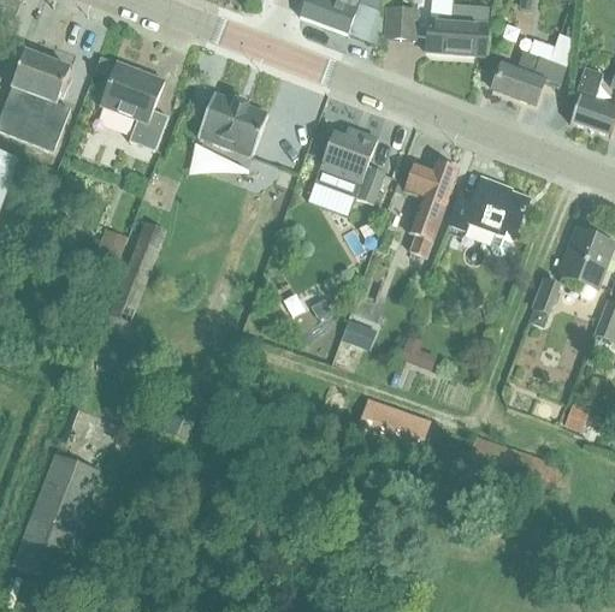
[(306,0),(301,16),(301,17),(349,34),(361,0),(306,0)]
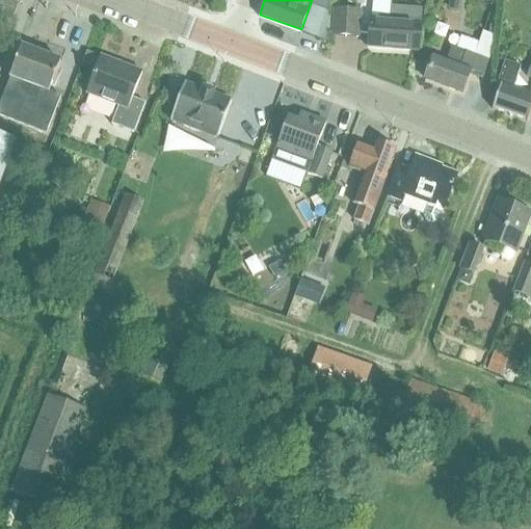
[(378,11),(378,18),(371,17),(369,44),(419,48),(423,6),(391,3),(390,12),(378,11)]
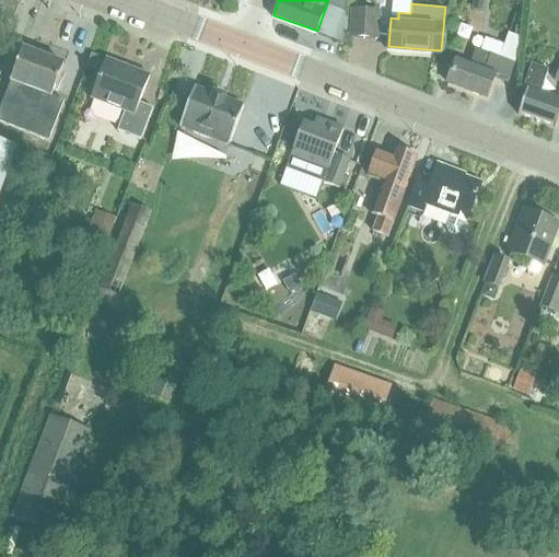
[(379,35),(381,9),(354,7),(352,33),(379,35)]
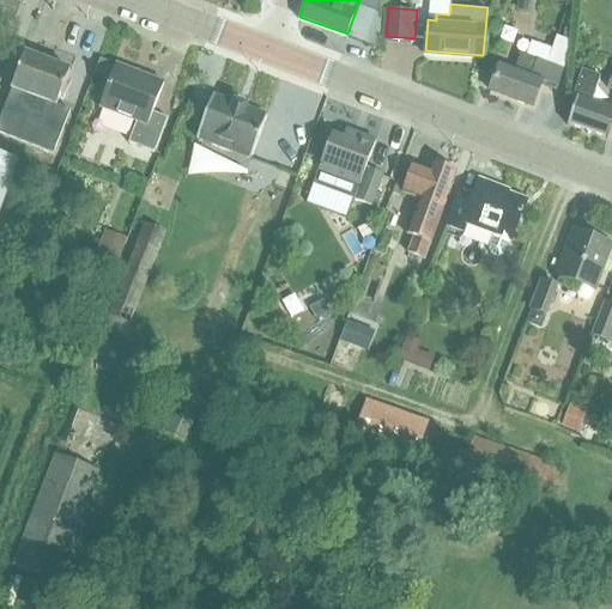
[(533,41),(528,54),(521,52),(515,68),(503,65),(503,66),(500,65),(490,89),(533,103),(540,80),(557,86),(570,50),(553,46),(553,48),(533,41)]
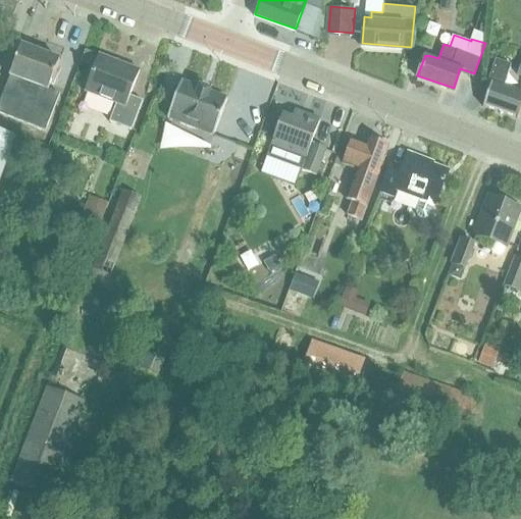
[(22,44),(10,73),(11,74),(0,103),(0,111),(47,130),(61,92),(49,88),(61,58),(22,44)]
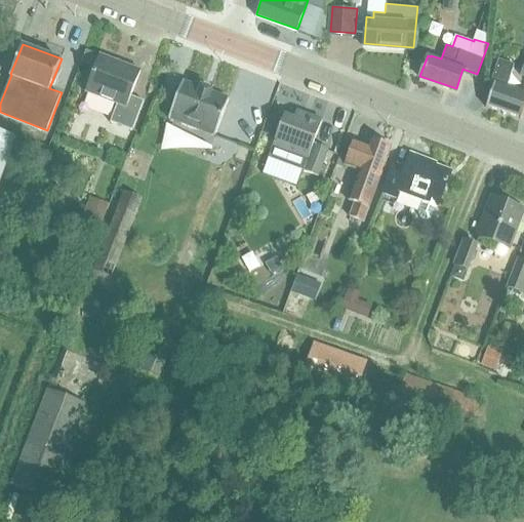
[(87,48),(82,61),(91,64),(95,52),(87,48)]
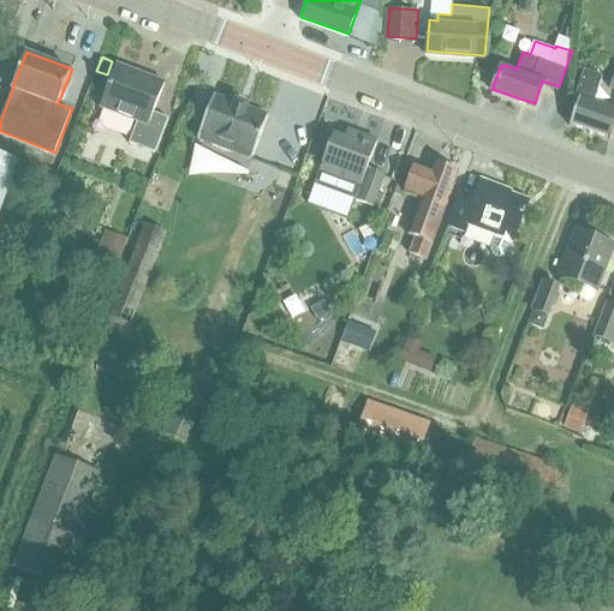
[(118,63),(101,106),(138,120),(130,141),(156,150),(170,117),(155,111),(166,81),(118,63)]
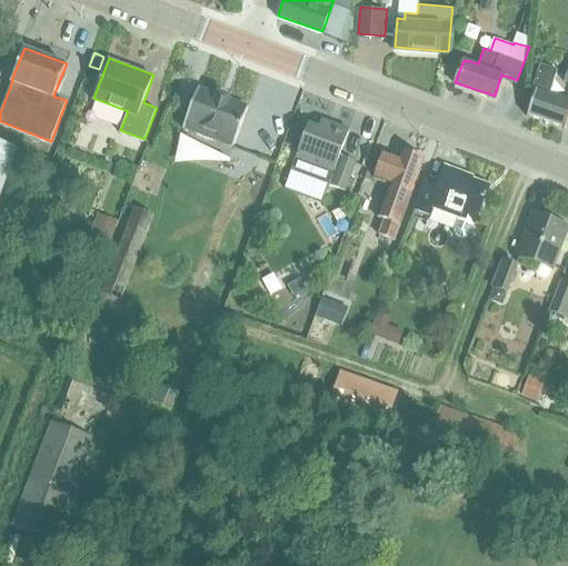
[(536,90),(528,115),(566,127),(567,122),(567,99),(550,92),(558,69),(541,62),(532,89),(536,90)]
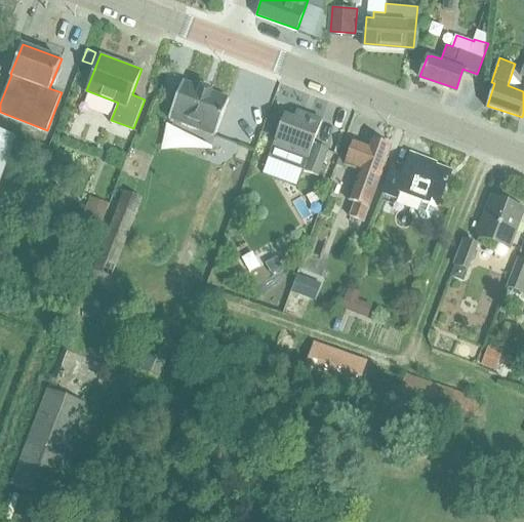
[(214,133),(215,134),(230,98),(211,91),(212,89),(202,85),(201,87),(183,80),(169,117),(170,117),(171,116),(183,120),(182,122),(197,127),(198,124),(215,131),(214,133)]
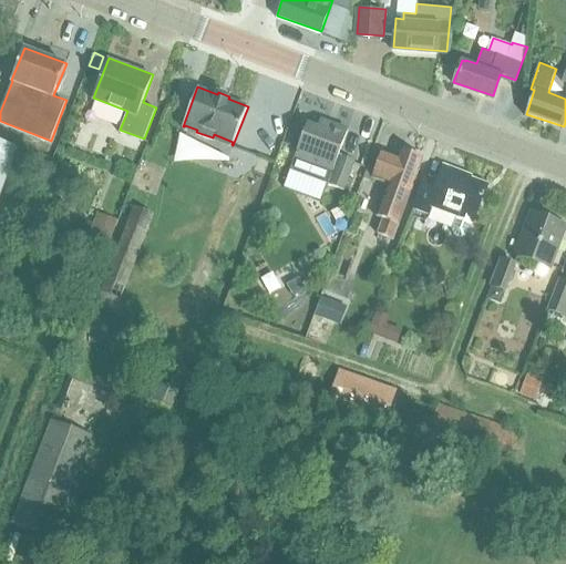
[(308,123),(290,168),(327,182),(345,188),(356,160),(339,154),(349,129),(321,119),(318,127),(308,123)]
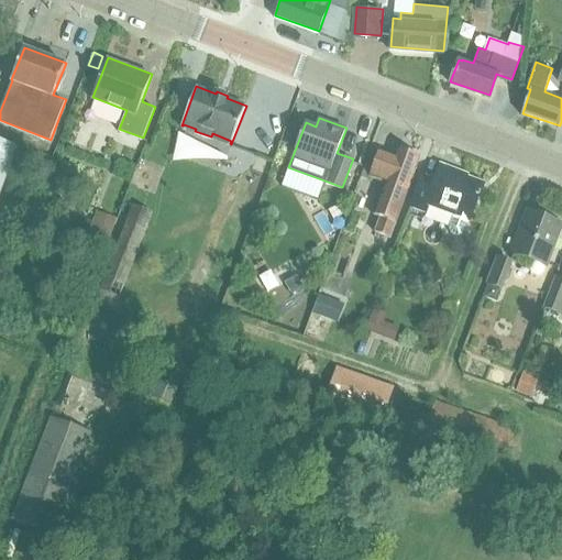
[(0,193),(18,146),(0,140),(0,193)]
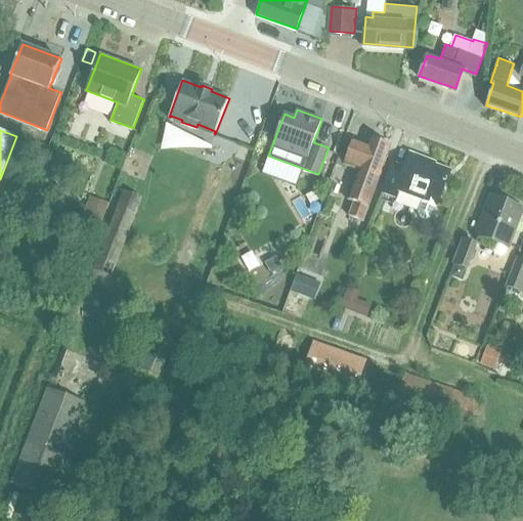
[(347,156),(344,162),(359,168),(348,198),(354,201),(350,211),(349,214),(363,220),(366,211),(380,175),(391,144),(383,141),(383,138),(376,136),(374,138),(372,137),(368,145),(353,139),(347,156)]
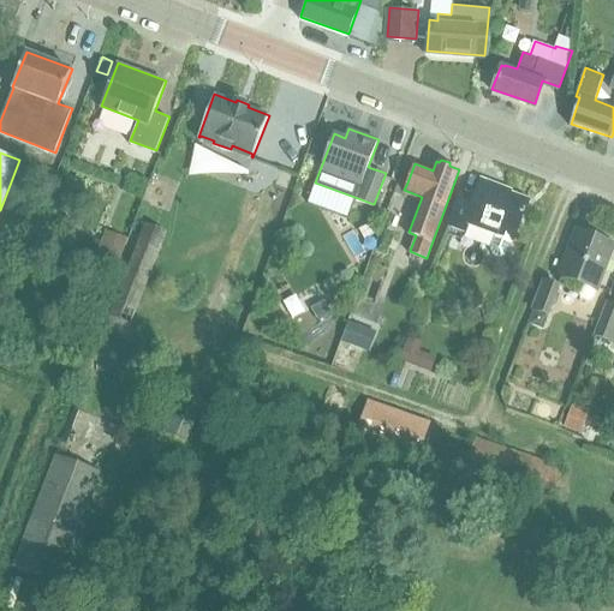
[(400,179),(395,191),(403,195),(404,190),(407,183),(400,179)]
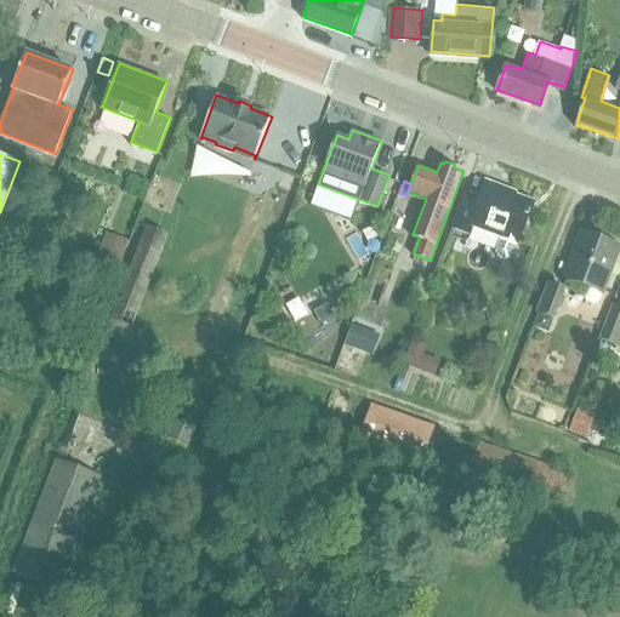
[(518,241),(534,201),(502,189),(504,187),(487,181),(481,198),(467,192),(454,226),(468,232),(471,223),(500,234),(501,234),(499,241),(498,245),(495,249),(495,252),(496,256),(499,258),(501,261),(507,261),(511,258),(513,255),(518,241)]
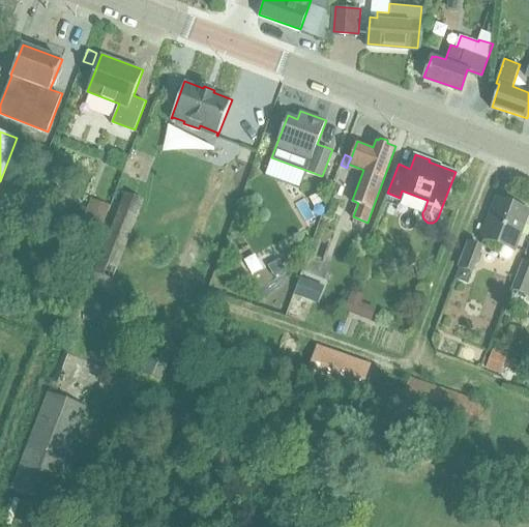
[(95,271),(113,277),(144,198),(126,192),(95,271)]
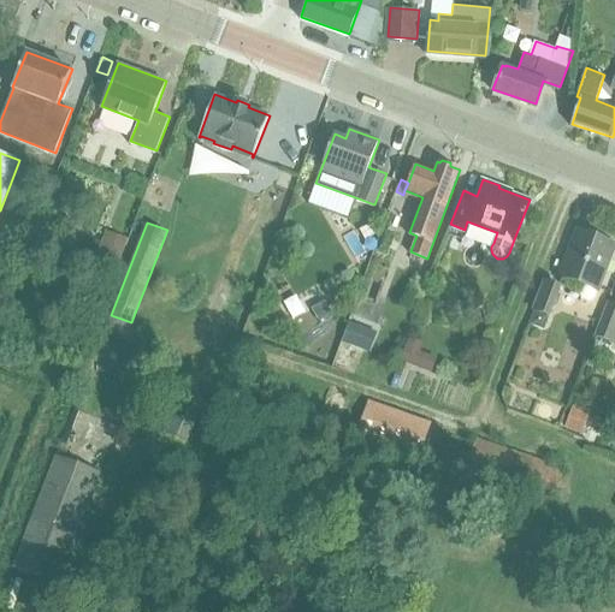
[(106,231),(99,251),(119,259),(128,238),(106,231)]
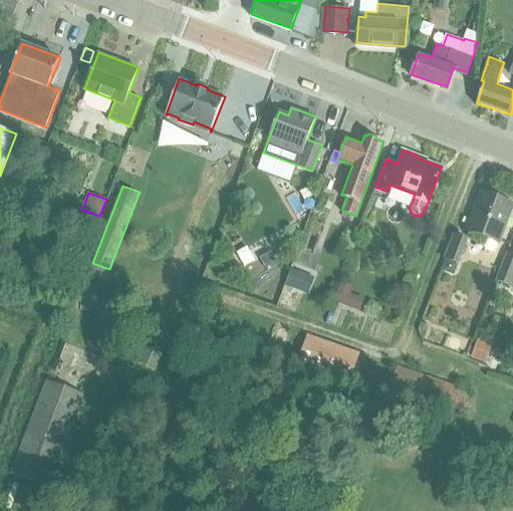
[(480,207),(471,232),(485,237),(483,242),(485,248),(490,250),(496,247),(498,242),(500,243),(512,210),(512,203),(486,193),(480,207)]
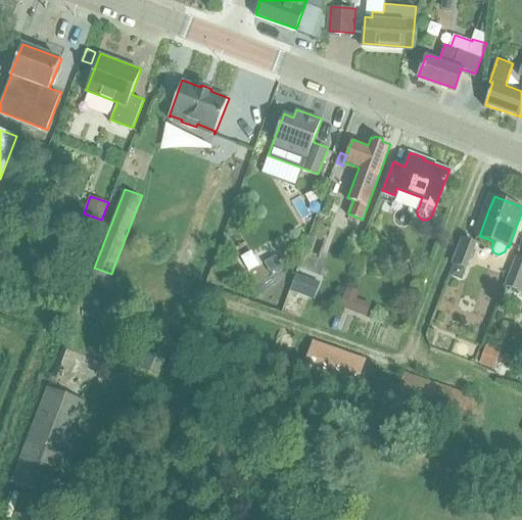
[(457,264),(467,268),(477,243),(467,239),(457,264)]
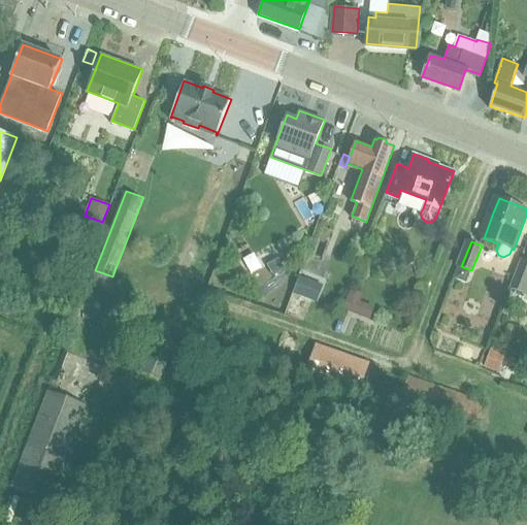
[(254,271),(267,265),(260,250),(248,256),(254,271)]
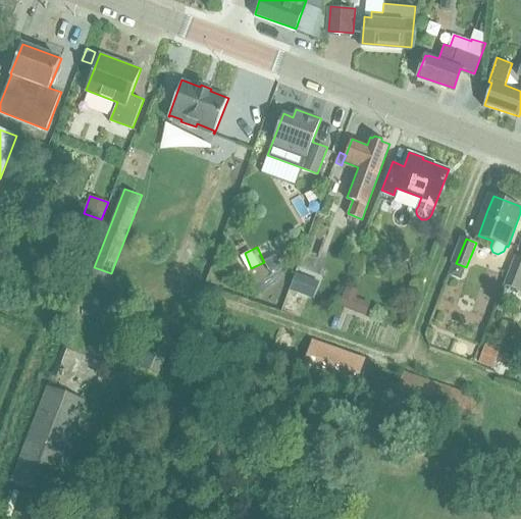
[(274,254),(264,260),(269,269),(279,263),(274,254)]
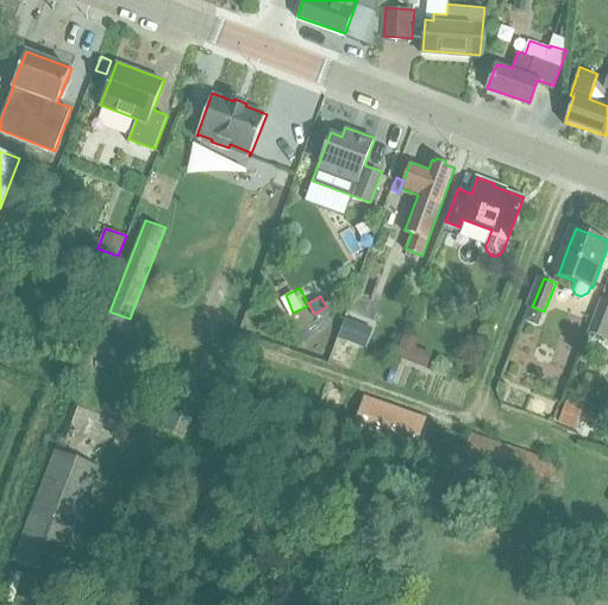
[(607,298),(594,331),(607,336),(607,298)]
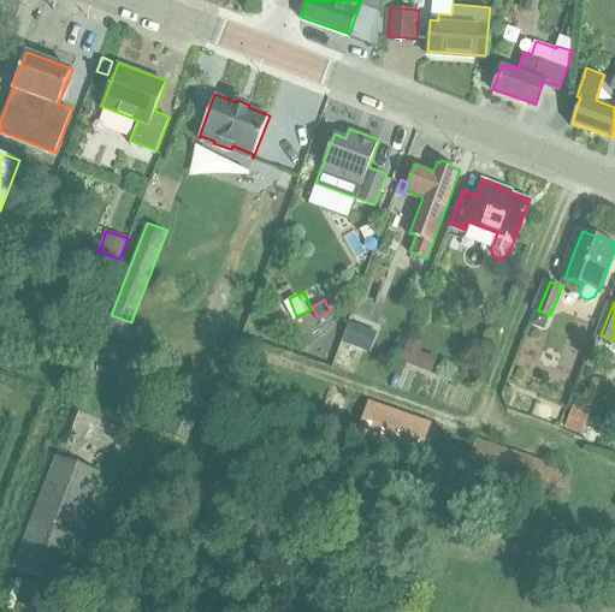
[(343,340),(364,349),(370,334),(348,327),(343,340)]
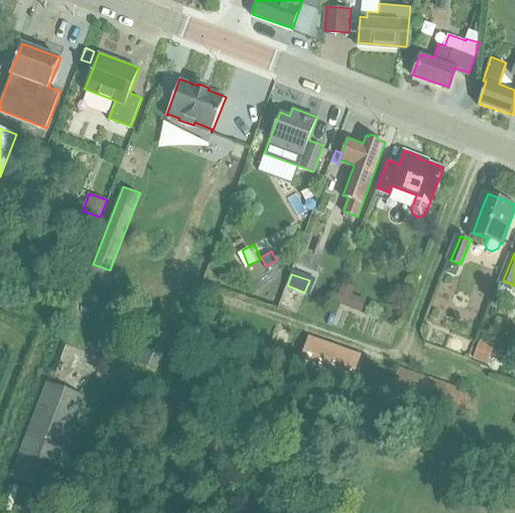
[(434,303),(453,308),(460,284),(441,279),(434,303)]
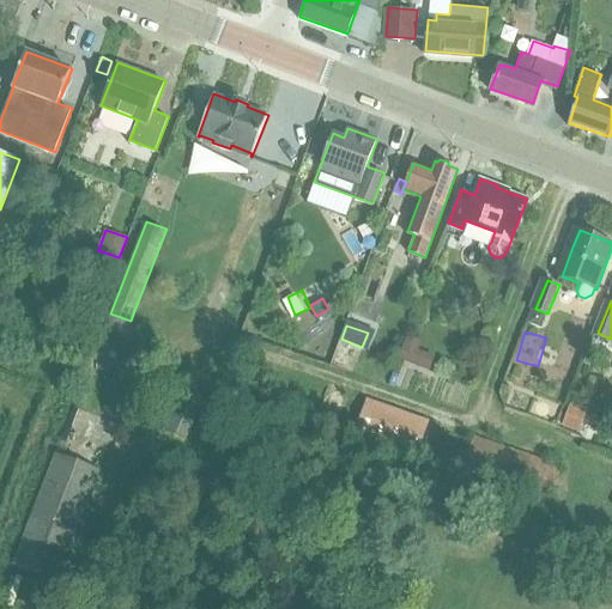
[(407,334),(399,357),(414,361),(419,348),(423,340),(407,334)]
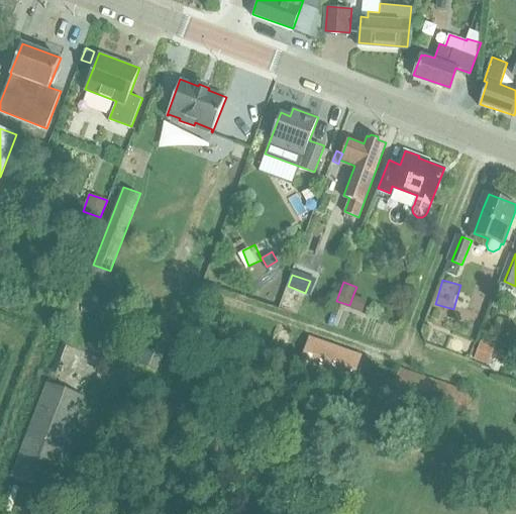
[(309,332),(300,357),(354,377),(363,350),(309,332)]
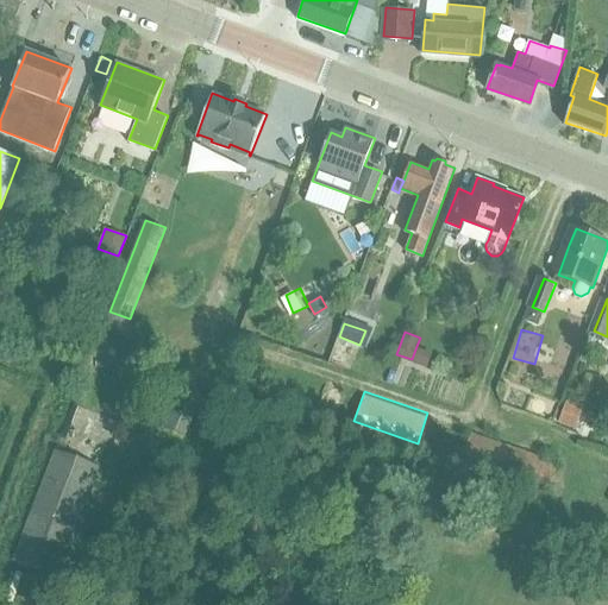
[(565,401),(558,420),(575,427),(582,407),(565,401)]
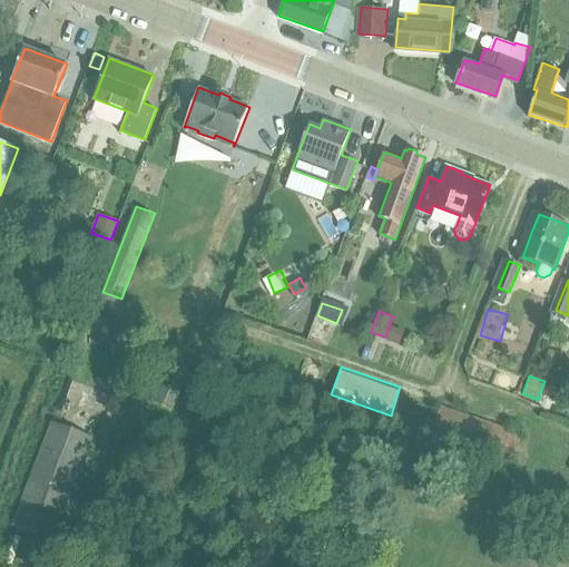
[(178,390),(160,382),(153,399),(170,407),(178,390)]
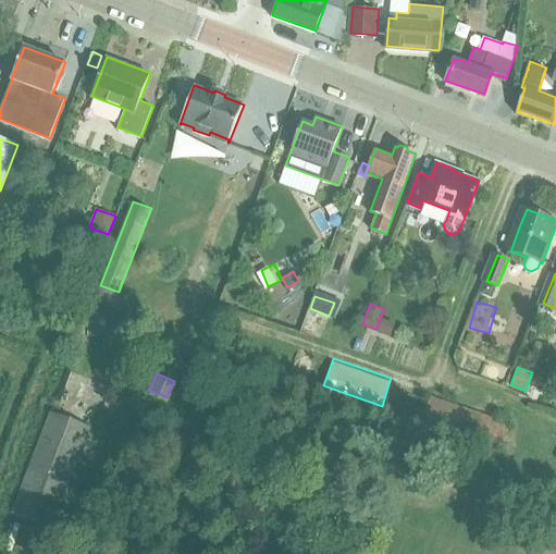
[(50,527),(89,426),(52,411),(13,513),(50,527)]
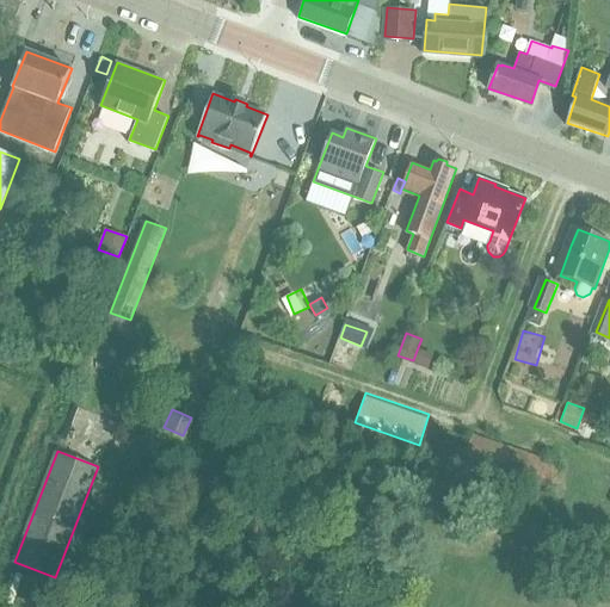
[(16,573),(7,601),(19,605),(29,576),(16,573)]
